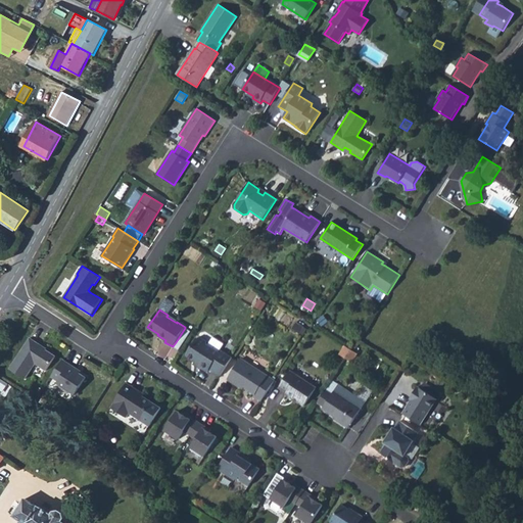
[(296,322),(292,327),(300,332),(303,327),(296,322)]
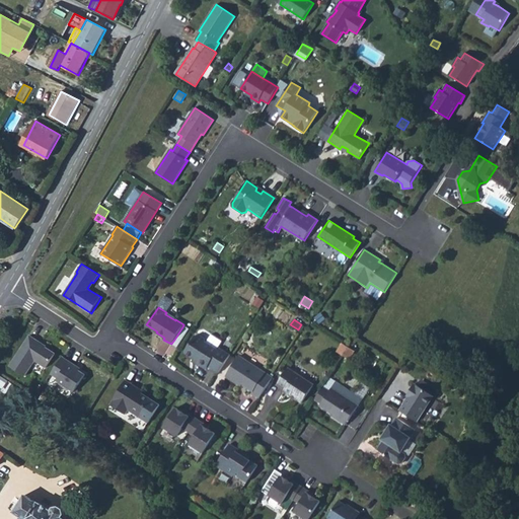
[(183,325),(174,340),(180,344),(190,329),(183,325)]
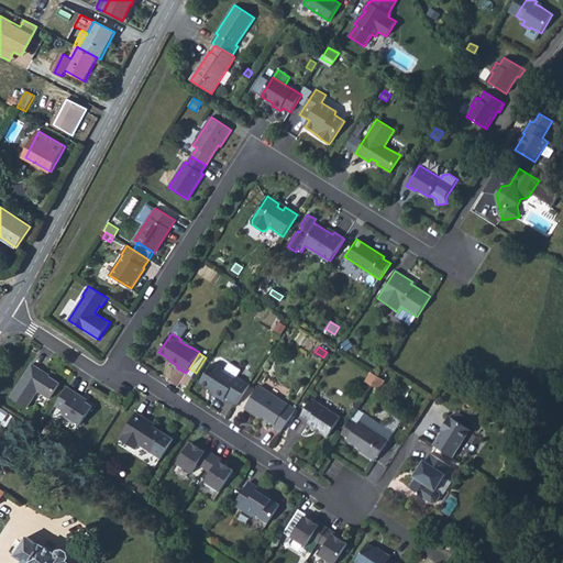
[(217,362),(228,367),(231,361),(220,355),(217,362)]
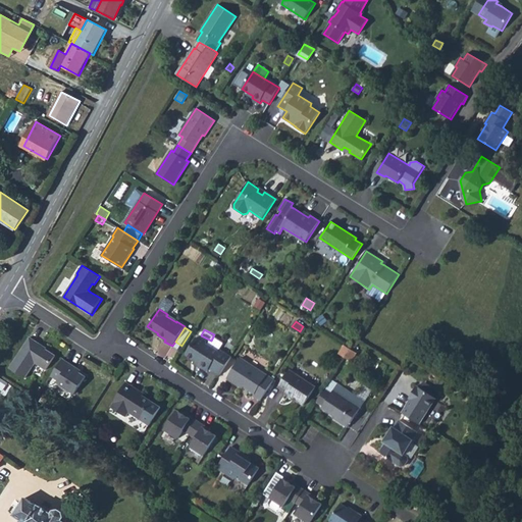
[(197,337),(186,354),(196,361),(200,363),(198,365),(208,371),(209,368),(220,375),(231,357),(221,350),(219,352),(207,344),(206,341),(201,336),(198,337),(197,337)]
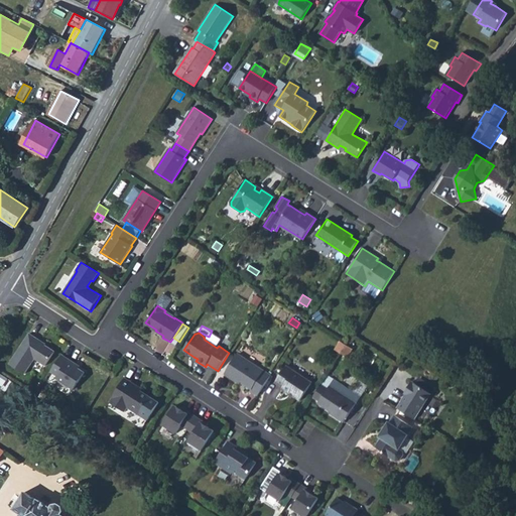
[(29,334),(10,364),(25,374),(35,359),(46,365),(54,352),(36,340),(36,338),(29,334)]
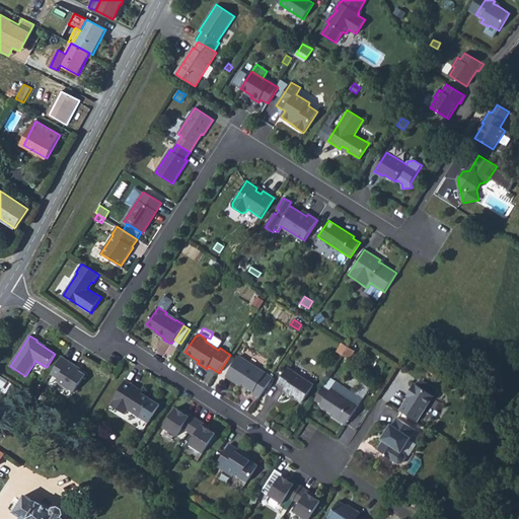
[(342,344),(337,352),(344,356),(349,348),(342,344)]
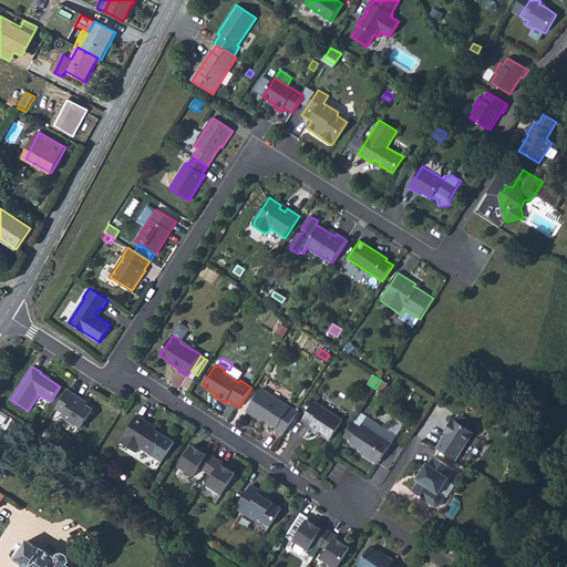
[(375,389),(382,393),(388,383),(381,380),(375,389)]
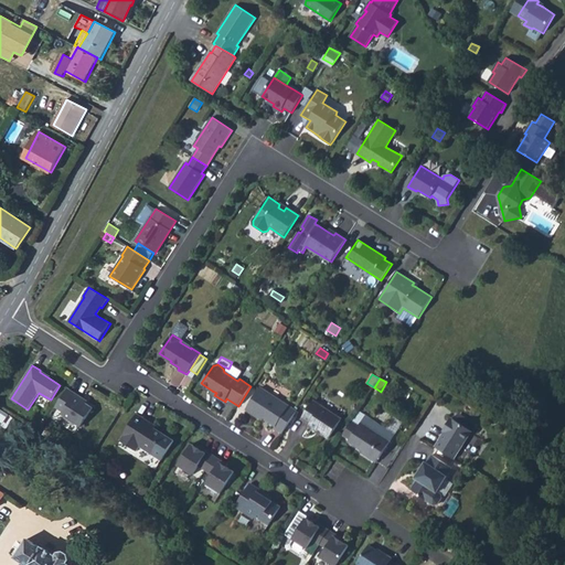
[(260,387),(246,409),(262,419),(264,416),(267,418),(266,419),(266,420),(276,426),(275,428),(283,433),(297,411),(260,387)]
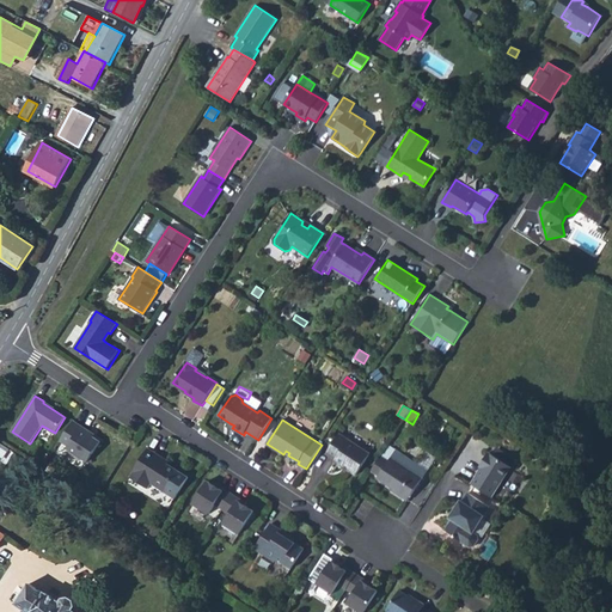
[(74,421),(60,441),(68,446),(67,448),(87,461),(101,441),(93,436),(91,435),(92,432),(74,421)]
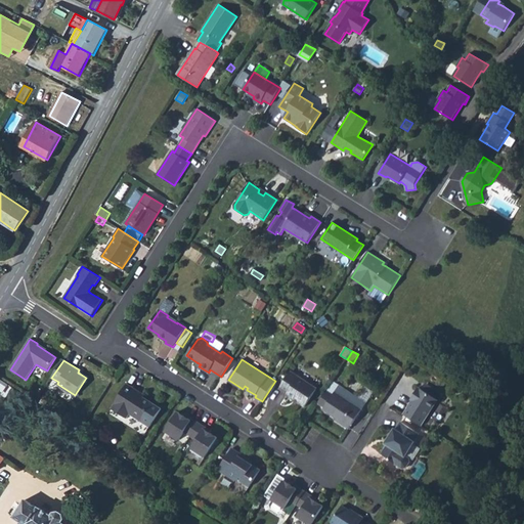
[(291,372),(279,388),(288,393),(287,394),(305,406),(317,389),(291,372)]
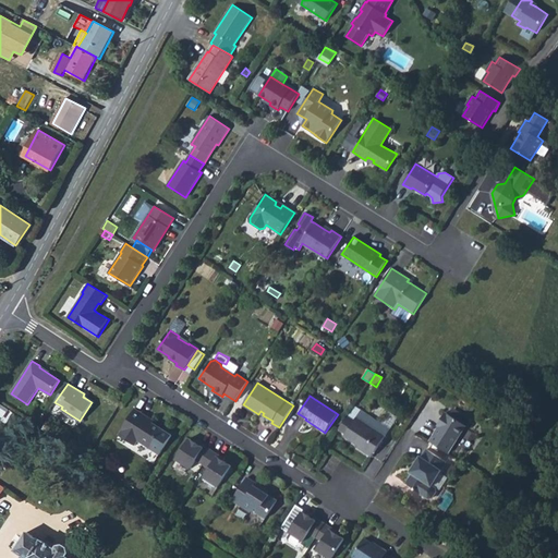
[(361,410),(390,429),(395,422),(365,403),(361,410)]
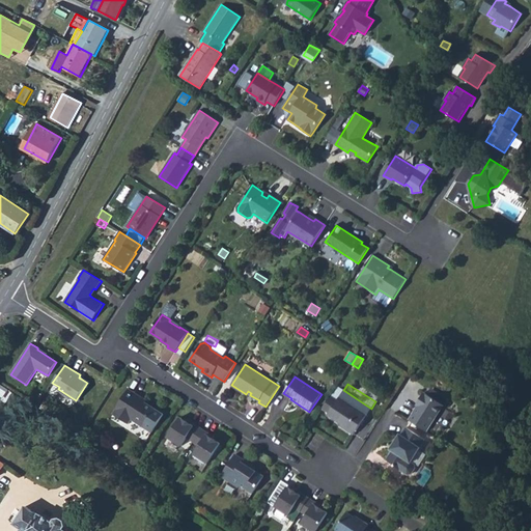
[(129,389),(113,414),(129,423),(132,420),(143,427),(151,432),(164,415),(155,409),(145,402),(142,400),(143,398),(129,389)]
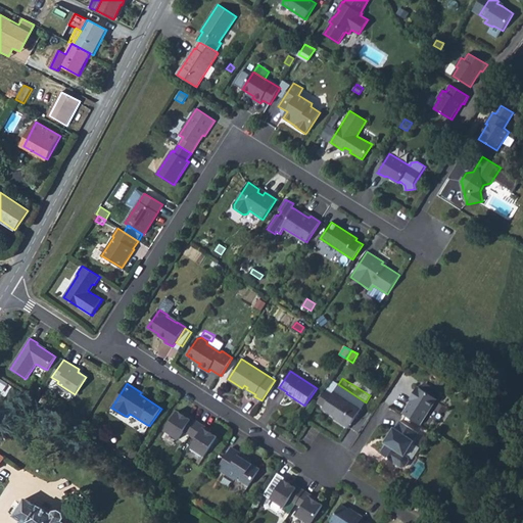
[(325,389),(317,402),(324,407),(322,409),(335,417),(334,418),(348,428),(366,402),(338,384),(332,394),(325,389)]
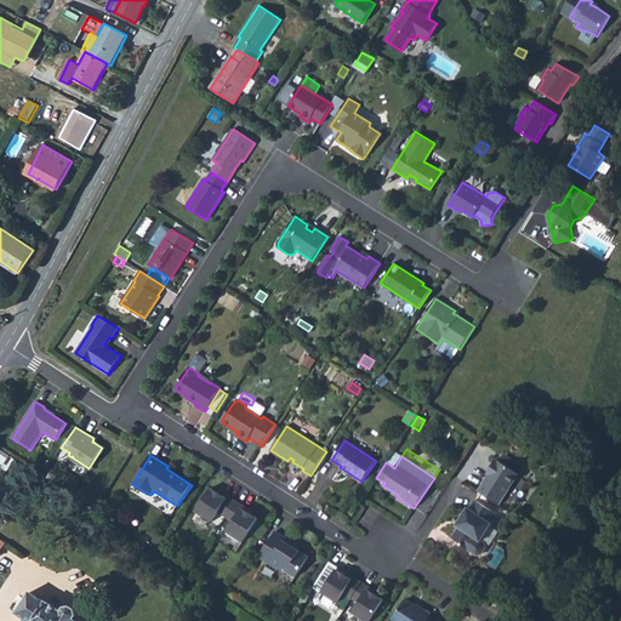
[(489,476),(478,491),(500,505),(519,474),(496,459),(486,474),(489,476)]
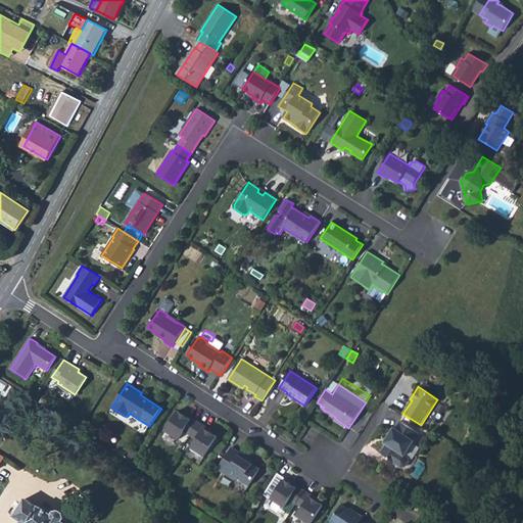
[(189,419),(186,417),(178,411),(164,430),(179,439),(184,431),(190,435),(198,422),(190,417),(189,419)]
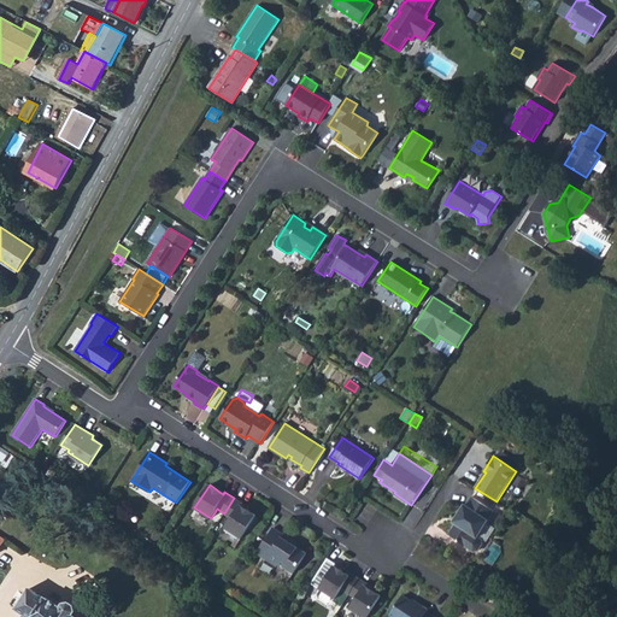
[(465,505),(454,522),(457,523),(450,534),(458,540),(458,541),(474,551),(479,551),(483,544),(482,540),(479,538),(489,519),(488,519),(493,511),(472,497),(466,505),(465,505)]
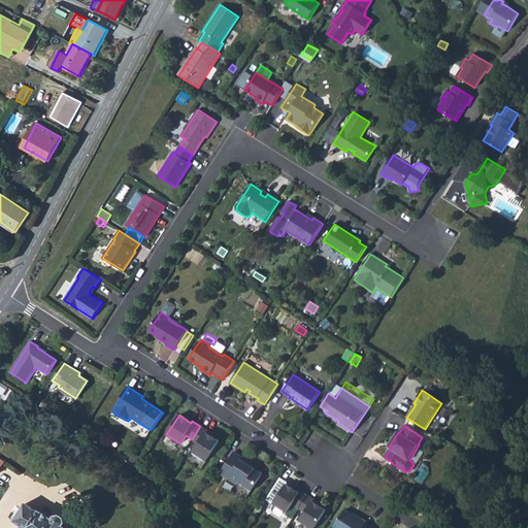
[(220,440),(210,435),(207,433),(208,431),(200,426),(192,439),(198,442),(192,452),(207,461),(220,440)]
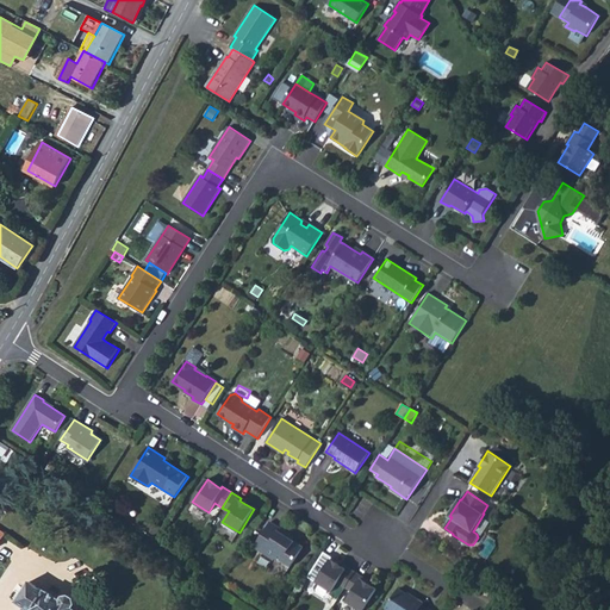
[(151,522),(147,529),(156,535),(161,528),(151,522)]
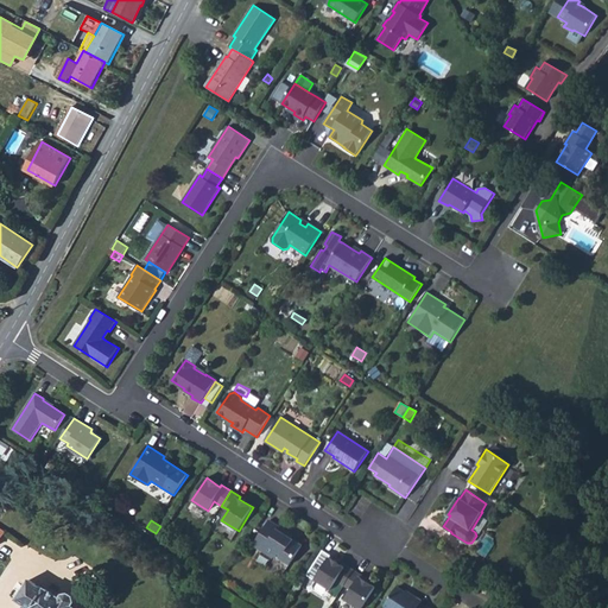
[(270,520),(253,545),(273,558),(276,556),(290,565),(303,545),(291,538),(285,534),(287,531),(270,520)]
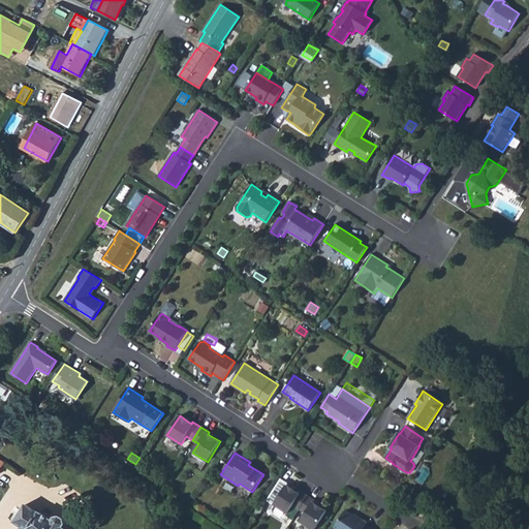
[(286,485),(273,504),(287,514),(286,516),(292,520),(300,509),(308,496),(300,490),(299,492),(296,491),(286,485)]
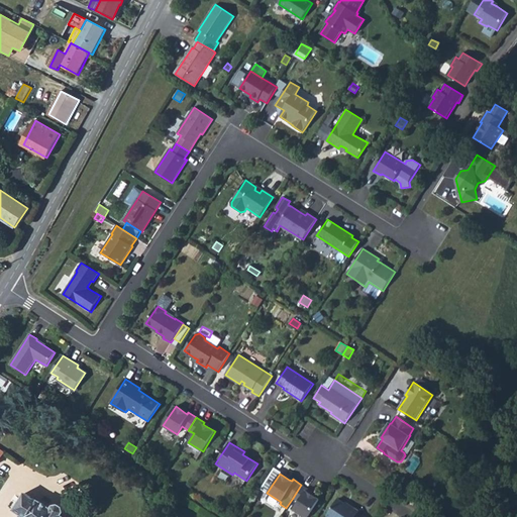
[(301,485),(293,498),(299,501),(293,510),(305,516),(307,516),(319,499),(310,493),(308,492),(309,490),(301,485)]
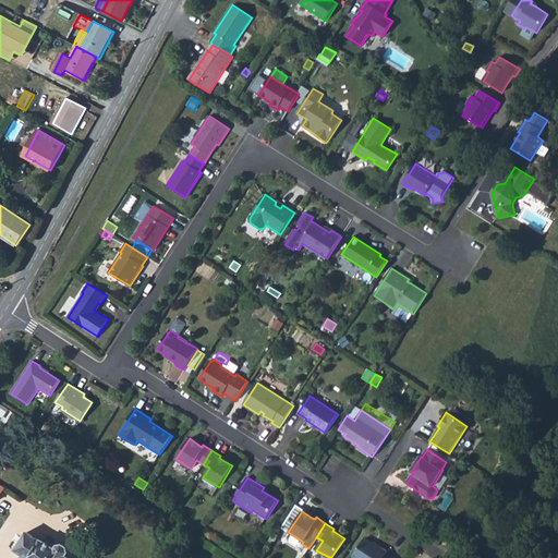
[(27,532),(15,552),(25,557),(71,557),(72,556),(69,554),(70,553),(68,547),(63,544),(59,546),(56,549),(41,540),(41,541),(27,532)]
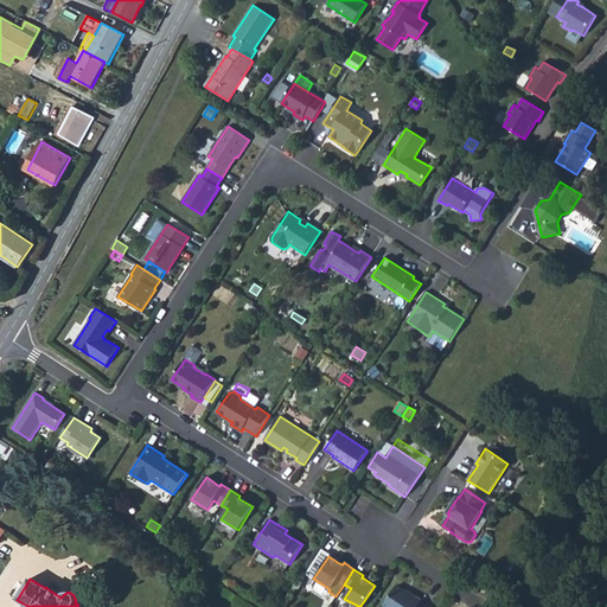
[(396,586),(384,606),(385,606),(427,606),(420,602),(421,600),(411,594),(411,595),(396,586)]
